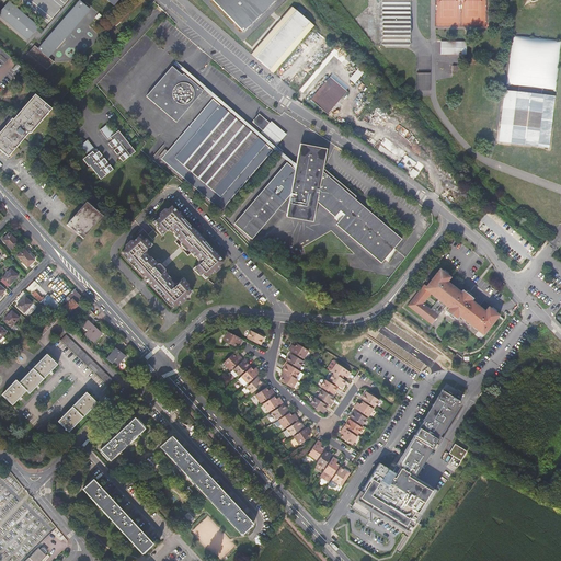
[(274,0),(212,0),(241,31),(274,0)]
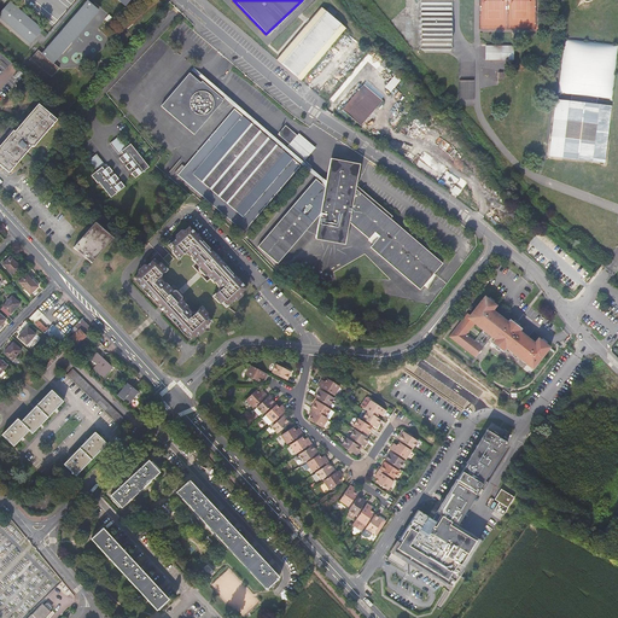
[(419,0),(420,51),(450,51),(450,0),(419,0)]
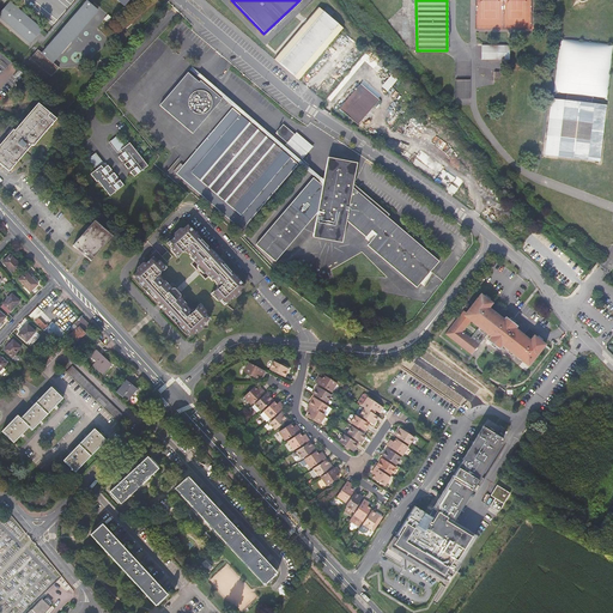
[(42,30),(10,1),(0,12),(0,18),(30,43),(42,30)]
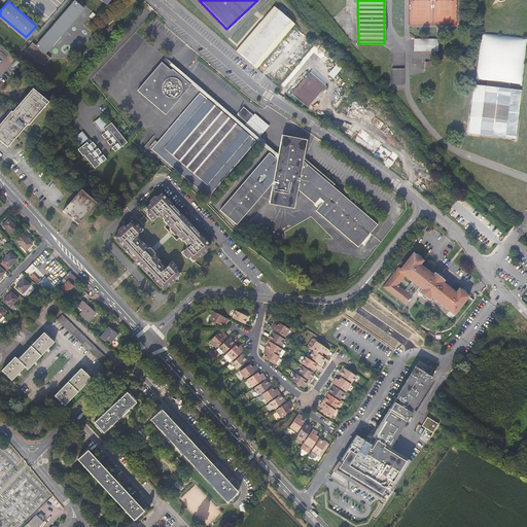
[(79,5),(75,1),(36,46),(33,43),(26,50),(43,66),(50,58),(45,54),(85,6),(80,3),(79,5)]
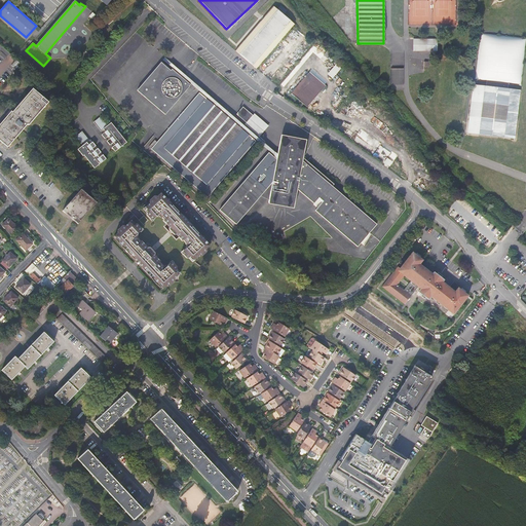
[(135,20),(145,8),(143,6),(133,16),(135,20)]
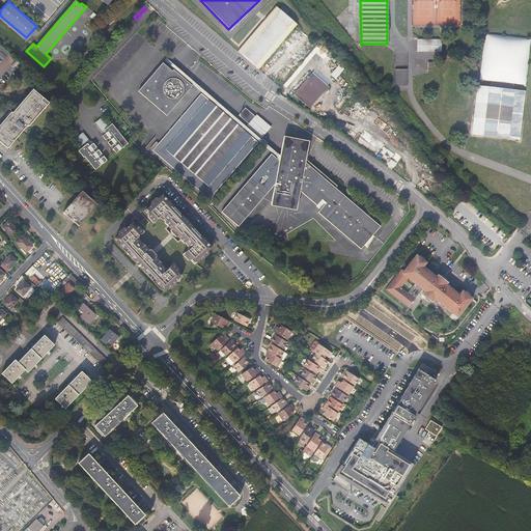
[(296,26),(275,6),(235,51),(256,70),(296,26)]
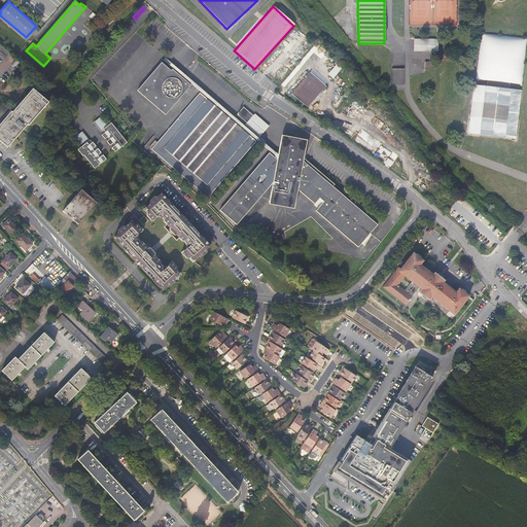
[(414,53),(429,53),(429,42),(414,42),(414,53)]
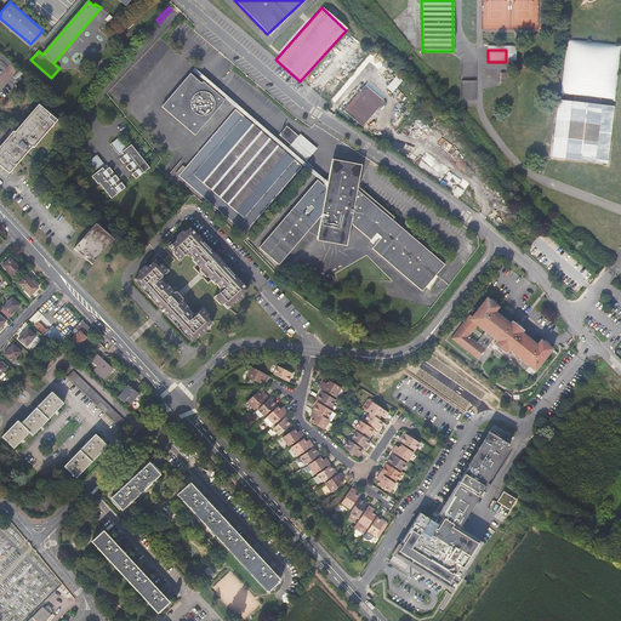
[(391,86),(396,90),(410,73),(406,68),(391,86)]
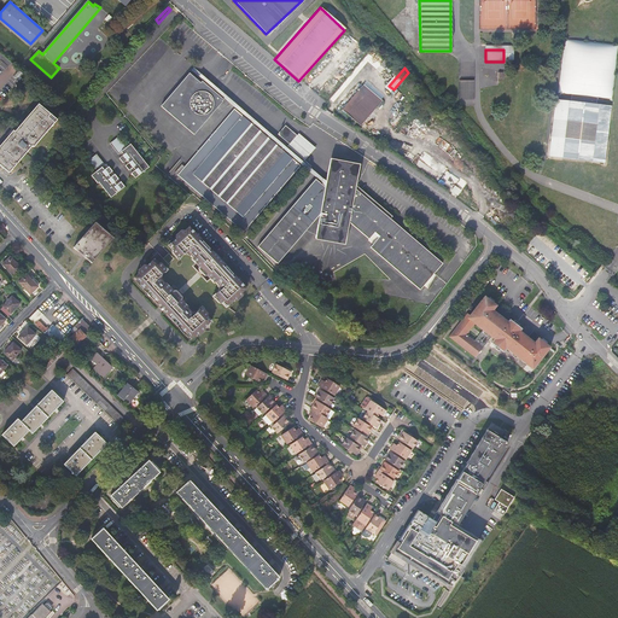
[(190,71),(161,106),(196,134),(225,99),(190,71)]
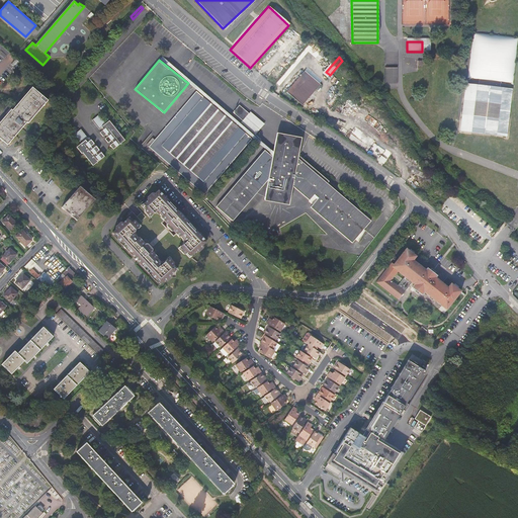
[(498,81),(513,82),(515,65),(503,64),(502,67),(499,67),(498,74),(493,73),(492,77),(498,77),(498,81)]
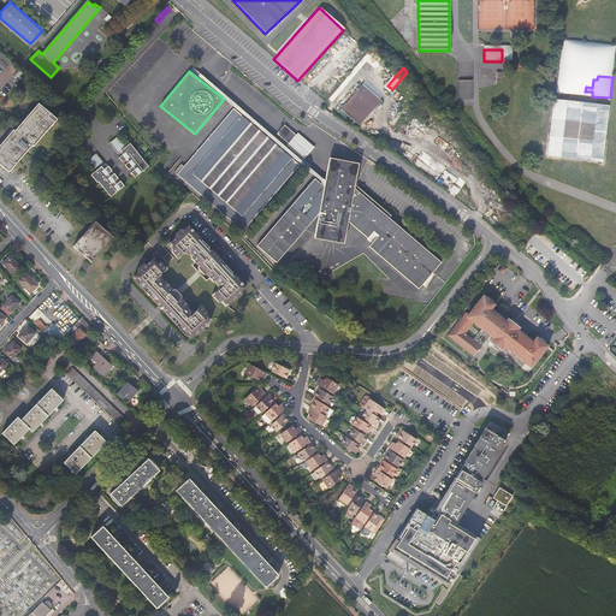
[(365,83),(359,90),(377,107),(383,100),(365,83)]
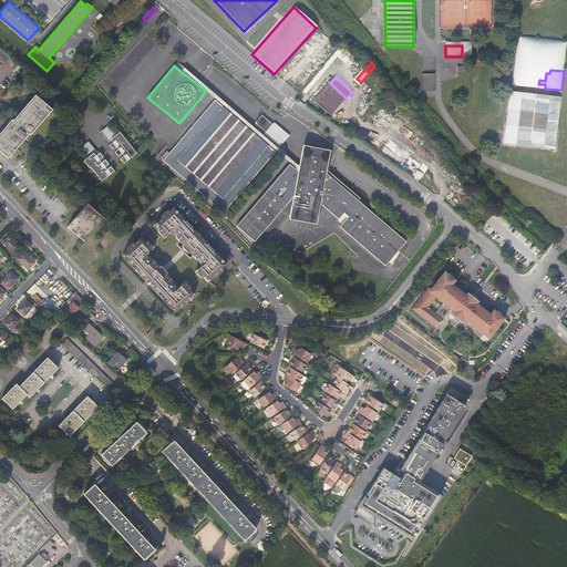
[(331,115),(347,99),(330,83),(316,100),(331,115)]
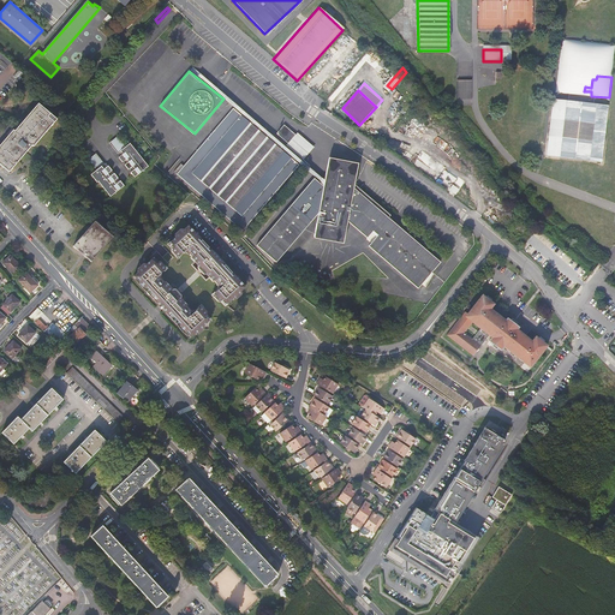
[(33,141),(58,115),(40,97),(15,124),(16,125),(0,142),(0,159),(9,168),(34,143),(33,141)]
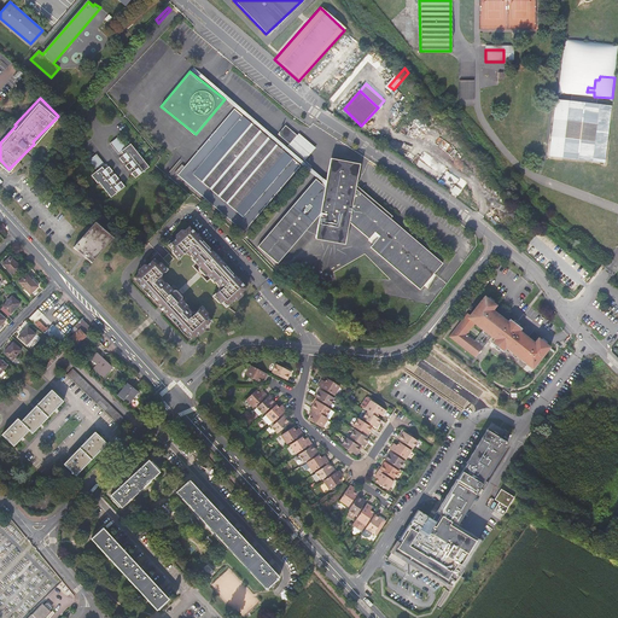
[(553,100),(547,156),(602,162),(608,106),(553,100)]
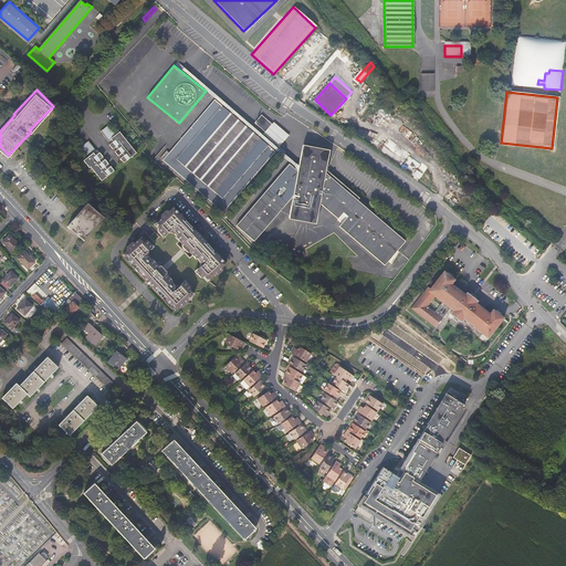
[(244,126),(239,121),(215,100),(164,159),(222,211),(274,152),(244,126)]
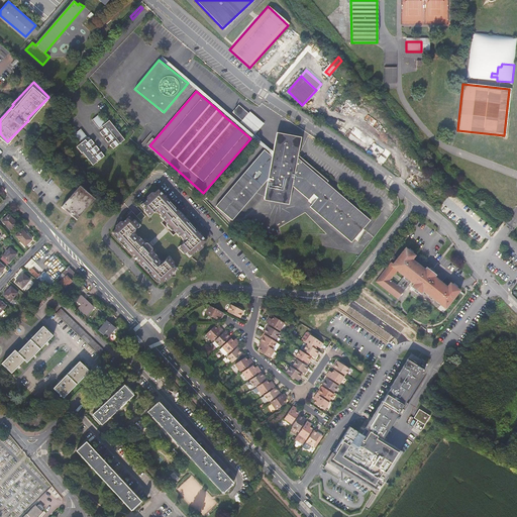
[(241,121),(246,114),(238,107),(232,113),(241,121)]
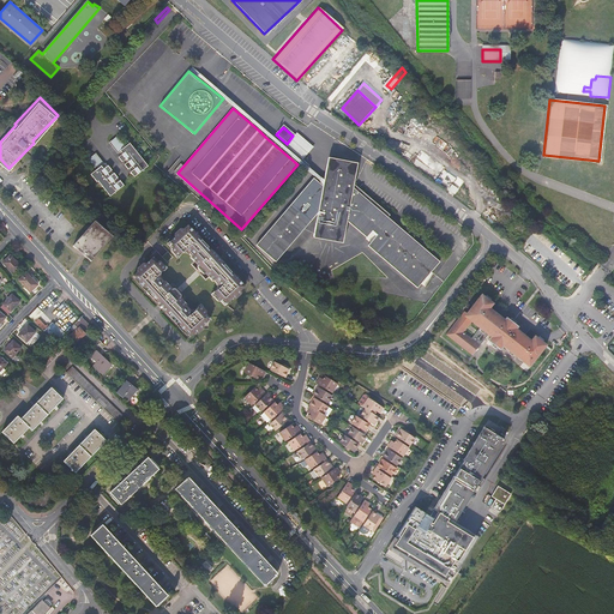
[(312,148),(295,133),(293,136),(287,144),(284,145),(301,160),(312,148)]
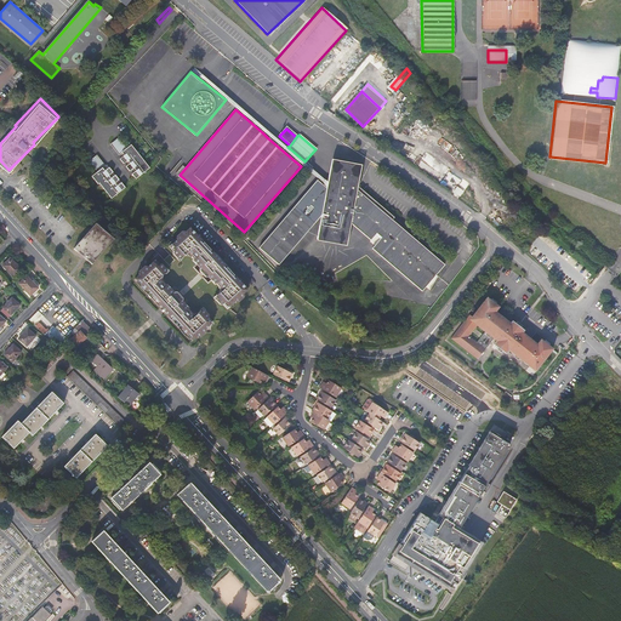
[(101,146),(92,138),(77,157),(85,165),(101,146)]
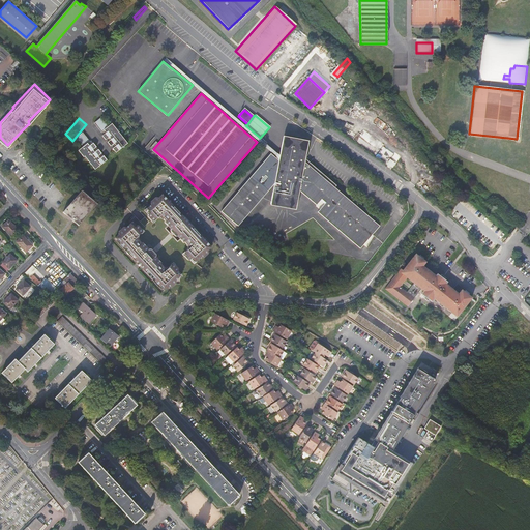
[(125,180),(134,171),(121,160),(134,146),(131,145),(130,146),(118,136),(107,148),(94,138),(86,147),(125,180)]
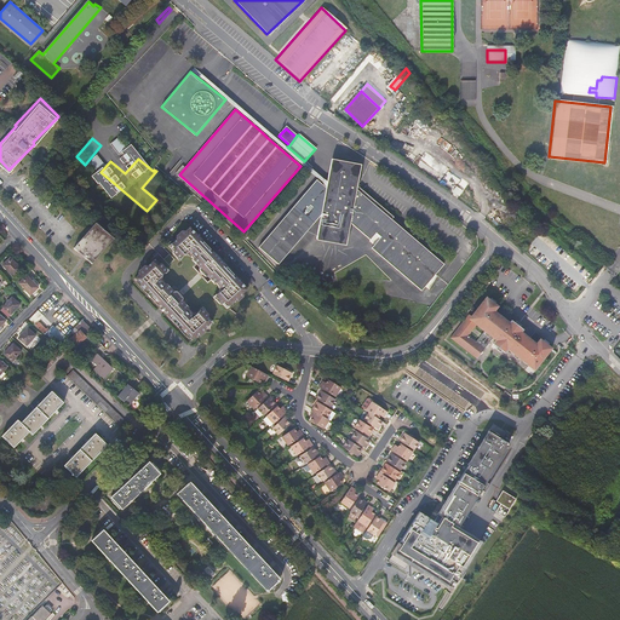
[(329,159),(325,188),(315,181),(257,248),(277,265),(319,217),(315,237),(345,244),(348,223),(367,240),(374,234),(379,239),(371,248),(420,291),(442,264),(401,229),(399,230),(388,220),(392,217),(355,185),(359,162),(329,159)]
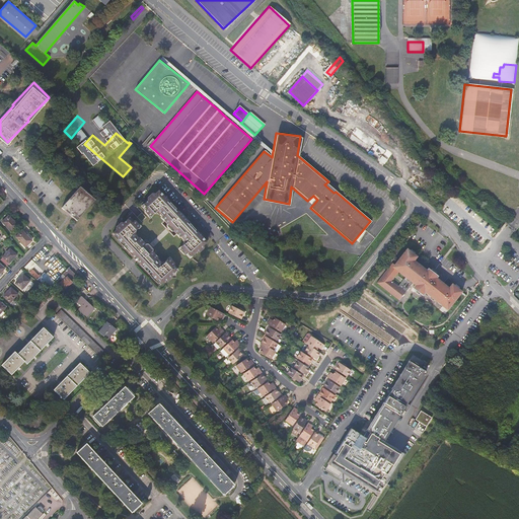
[(385,163),(388,159),(382,155),(379,160),(385,163)]
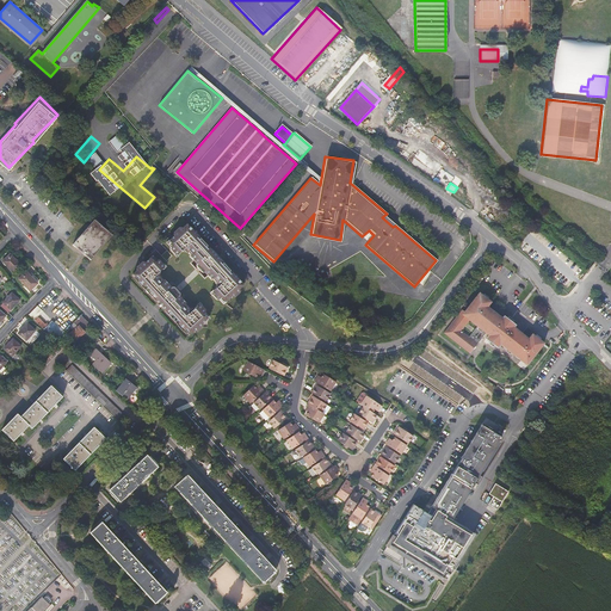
[(69,245),(87,260),(110,235),(92,218),(69,245)]
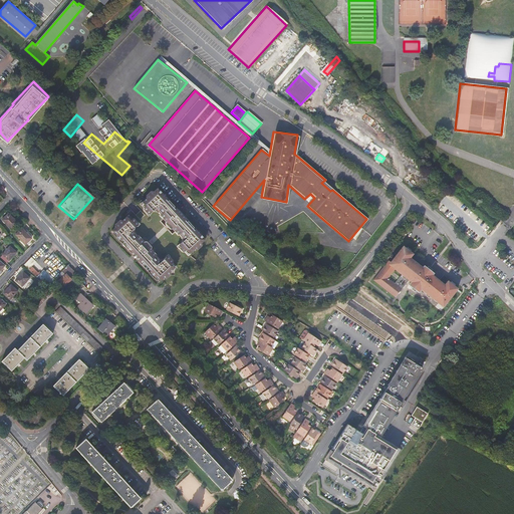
[(152,209),(154,211),(157,208),(161,213),(159,215),(166,222),(165,223),(171,230),(172,229),(178,235),(180,234),(185,239),(178,245),(183,251),(186,248),(190,252),(194,248),(196,251),(204,244),(202,241),(205,238),(158,187),(143,201),(146,205),(144,208),(148,212),(152,209)]
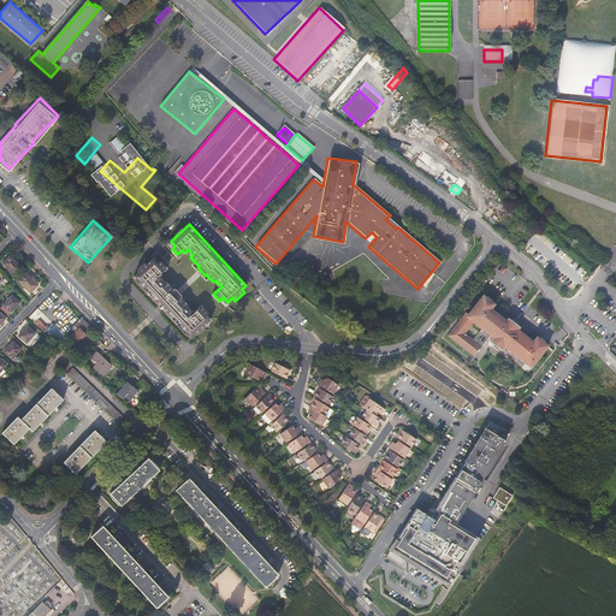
[(170,261),(175,256),(170,250),(164,255),(170,261)]
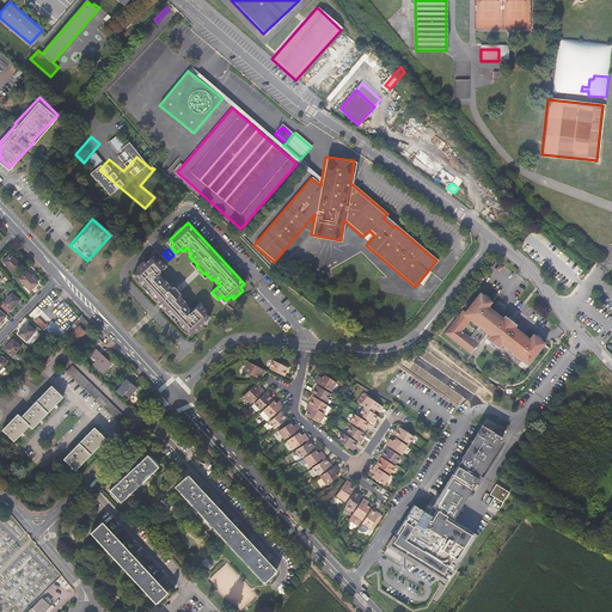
[(22,267),(11,255),(4,262),(14,274),(22,267)]
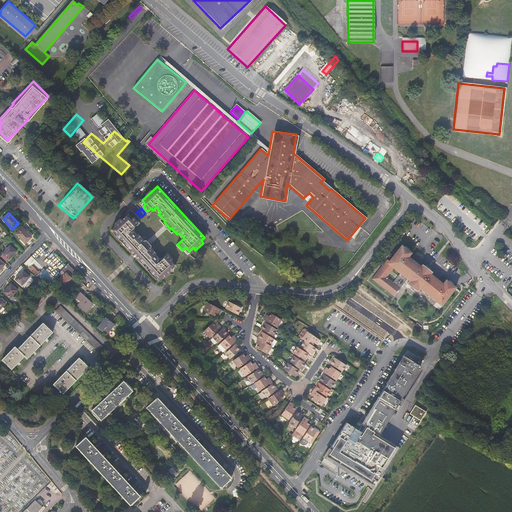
[(159,279),(163,275),(164,277),(172,271),(170,269),(175,264),(171,259),(173,258),(168,253),(161,259),(156,253),(158,252),(153,246),(154,245),(148,238),(146,239),(140,232),(138,234),(132,228),(134,226),(132,224),(138,220),(134,215),(131,218),(127,214),(112,228),(159,279)]
